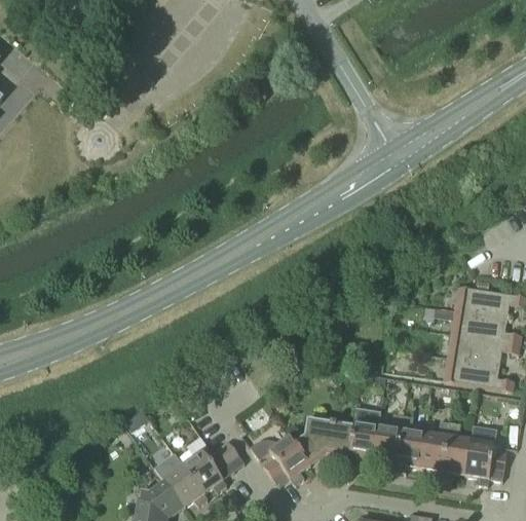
[(478,277),(477,286),(488,288),(489,280),(478,277)]
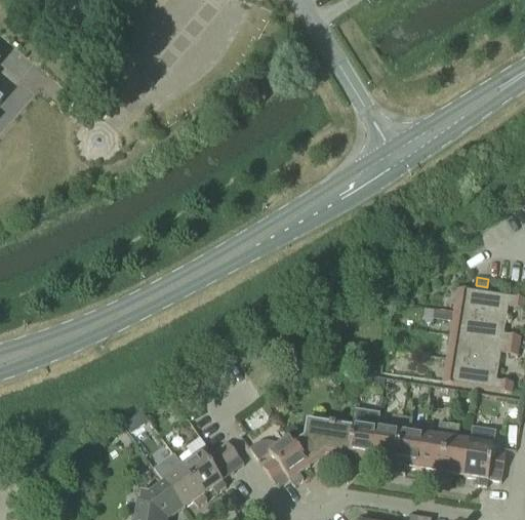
[(524,296),(458,286),(454,311),(507,318),(509,305),(524,308),(524,304),(524,296)]
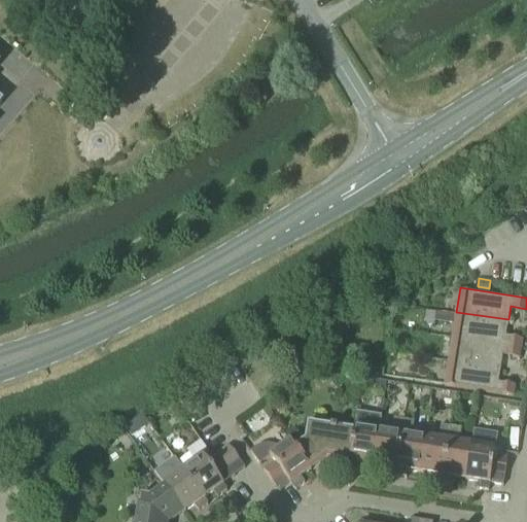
[(426,308),(424,320),(434,321),(435,309),(426,308)]
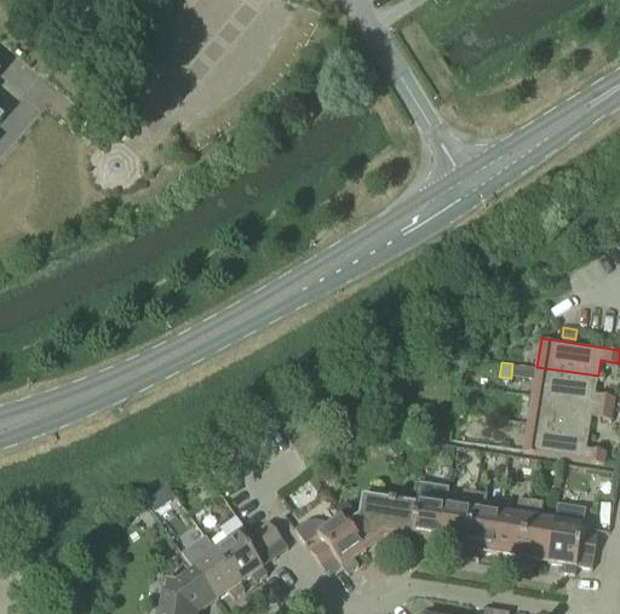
[(598,376),(537,367),(532,394),(613,406),(614,395),(596,392),(598,376)]
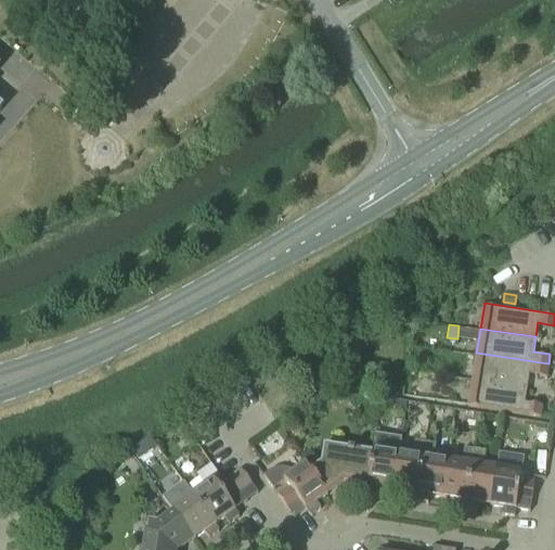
[(549,363),(476,353),(473,378),(528,386),(530,372),(546,374),(549,363)]
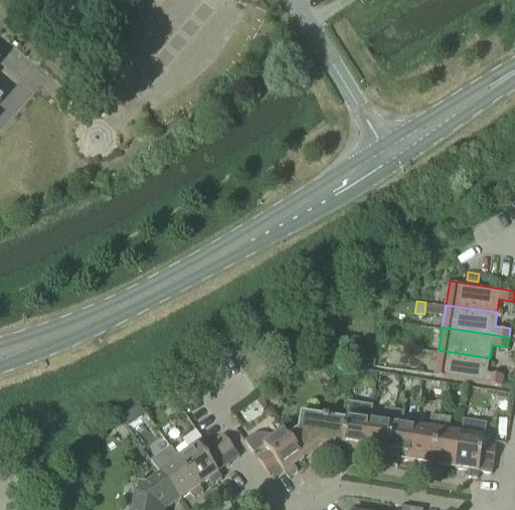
[(490,358),(439,350),(435,373),(502,384),(503,374),(488,371),(490,358)]
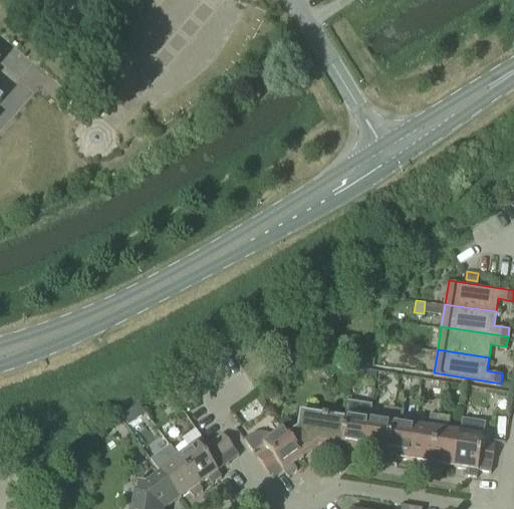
[(366,365),(365,376),(373,378),(375,367),(366,365)]
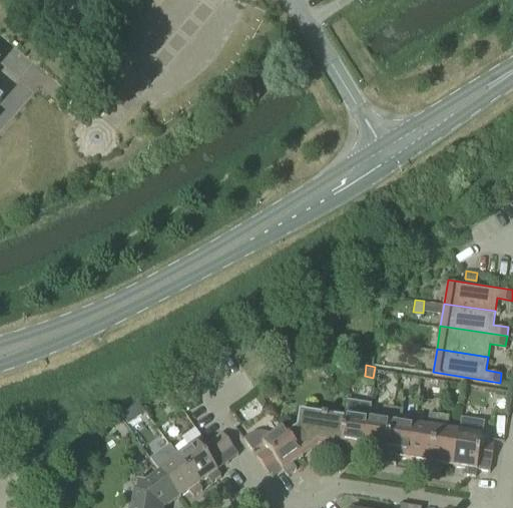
[(340,445),(339,453),(351,454),(352,447),(364,449),(369,415),(371,401),(358,399),(348,397),(345,416),(346,416),(341,446),(340,445)]
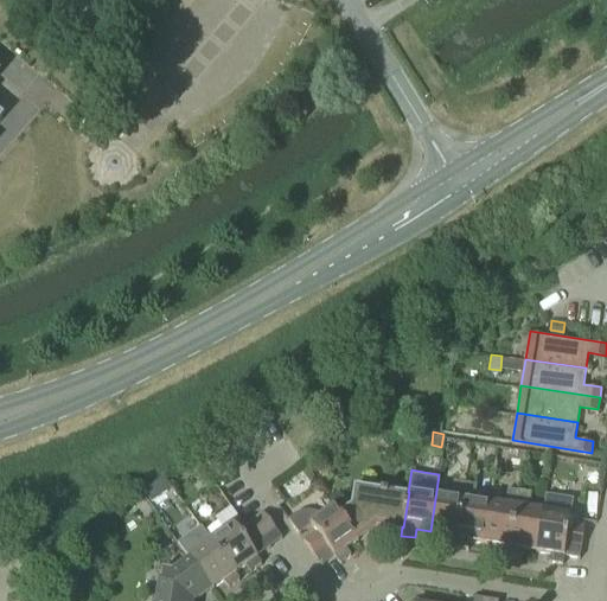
[(141,487),(149,499),(171,484),(163,472),(141,487)]
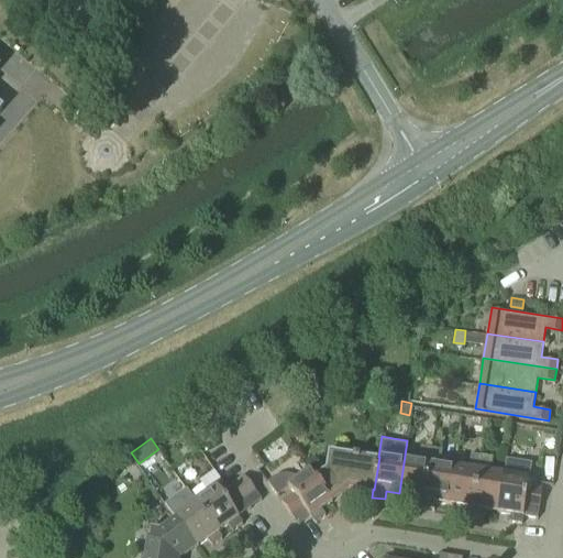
[(405,456),(399,493),(411,495),(410,503),(422,505),(432,445),(422,442),(419,458),(405,456)]
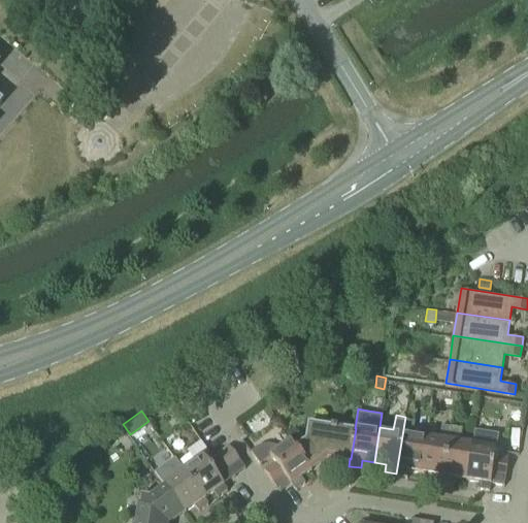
[(405,417),(396,474),(407,476),(408,468),(421,469),(426,434),(413,432),(416,418),(405,417)]
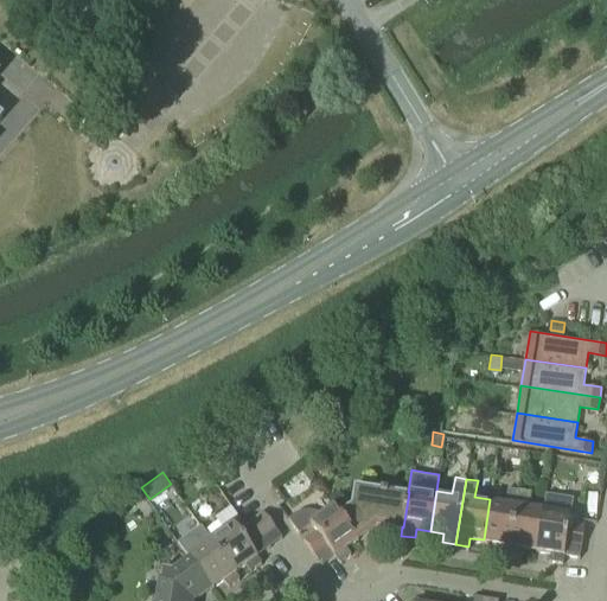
[(340,511),(339,511),(358,536),(377,523),(402,526),(403,528),(409,492),(408,492),(355,483),(351,503),(340,511)]
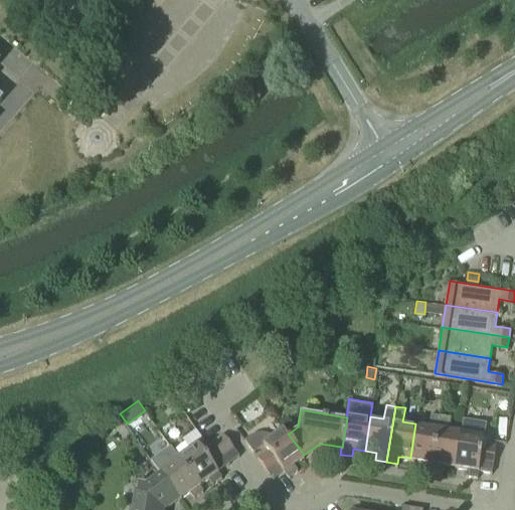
[(415,423),(410,458),(421,460),(420,467),(432,469),(441,413),(432,412),(430,426),(415,423)]
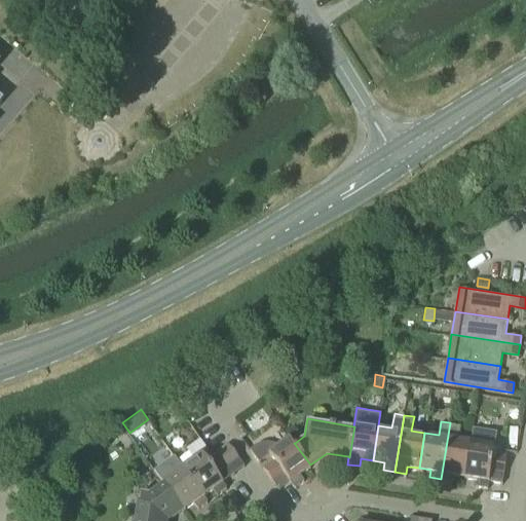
[(450,422),(441,479),(452,481),(453,474),(465,476),(471,441),(458,438),(460,424),(450,422)]
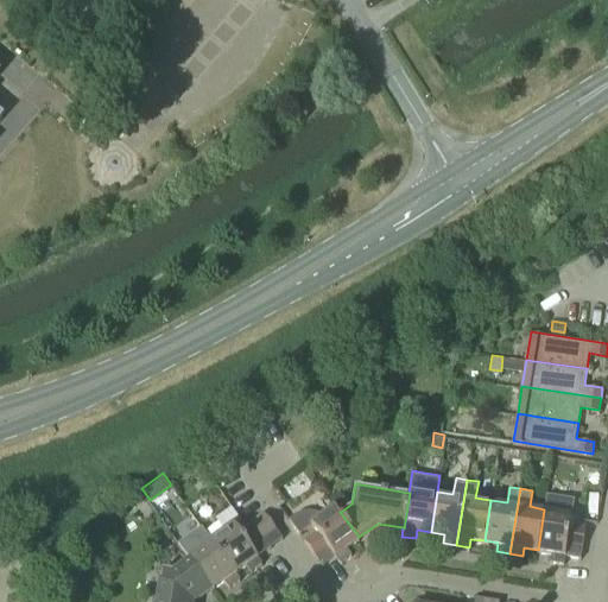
[(545,509),(538,550),(551,552),(550,561),(564,563),(565,553),(581,557),(587,525),(571,523),(570,523),(570,519),(574,496),(548,493),(545,509)]
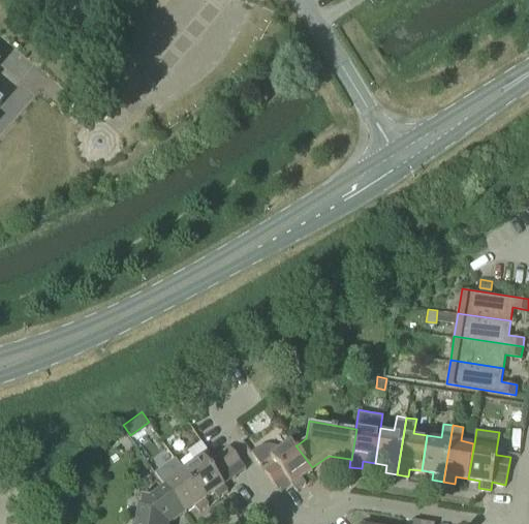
[(255,447),(251,450),(260,462),(272,454),(276,460),(265,467),(281,490),(291,482),(296,488),(306,481),(302,474),(311,468),(312,467),(296,445),(297,445),(291,438),(281,445),(279,444),(278,444),(276,443),(274,442),(272,442),(270,442),(269,442),(267,442),(265,442),(262,443),(260,443),(259,444),(257,445),(255,447)]
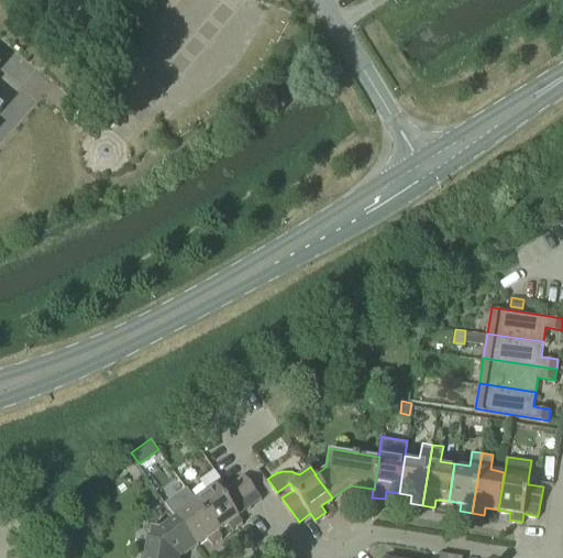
[(244,473),(233,481),(251,505),(262,496),(245,473),(244,473)]
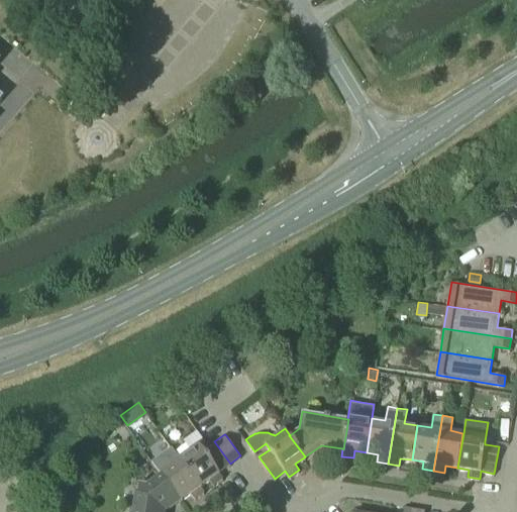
[(180,456),(180,457),(200,486),(201,485),(209,479),(214,485),(220,480),(223,477),(219,472),(230,464),(214,441),(203,449),(199,443),(180,456)]
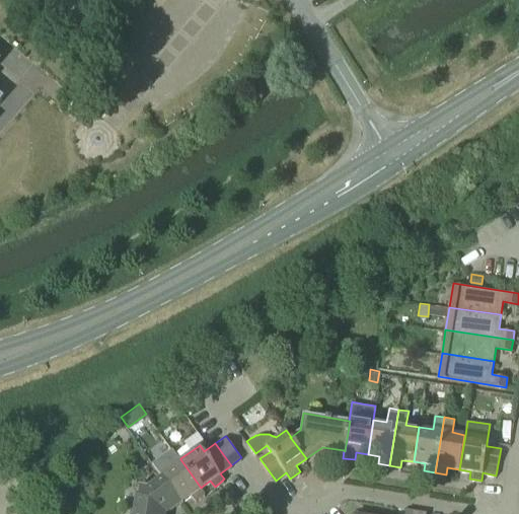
[(171,448),(152,461),(161,473),(166,481),(166,480),(182,501),(192,494),(196,500),(206,493),(202,487),(201,488),(180,459),(171,448)]
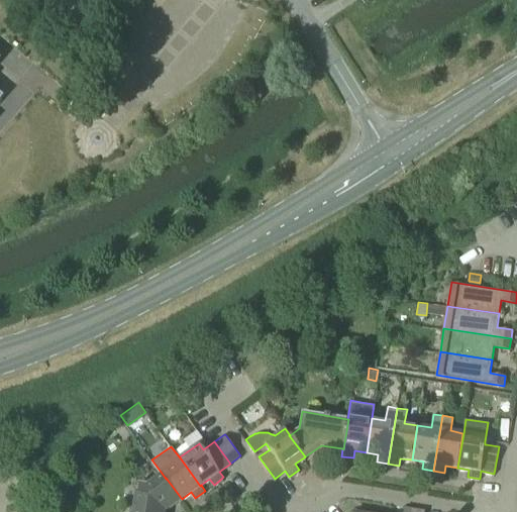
[(134,511),(165,511),(181,500),(182,499),(166,478),(166,479),(156,486),(139,483),(134,511)]
